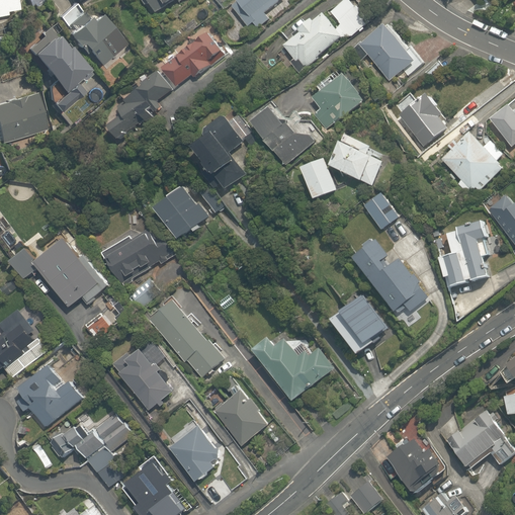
[(0,9),(13,6),(12,0),(0,0),(0,15),(0,9)]
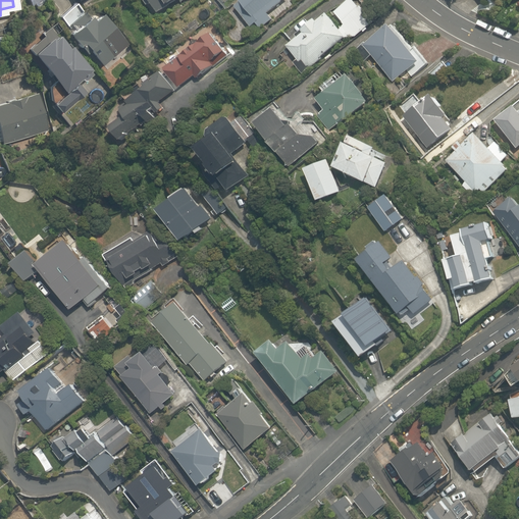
[(85,50),(98,64),(113,51),(108,46),(120,36),(98,11),(91,17),(74,0),(70,0),(56,14),(69,29),(63,35),(81,54),(85,50)]
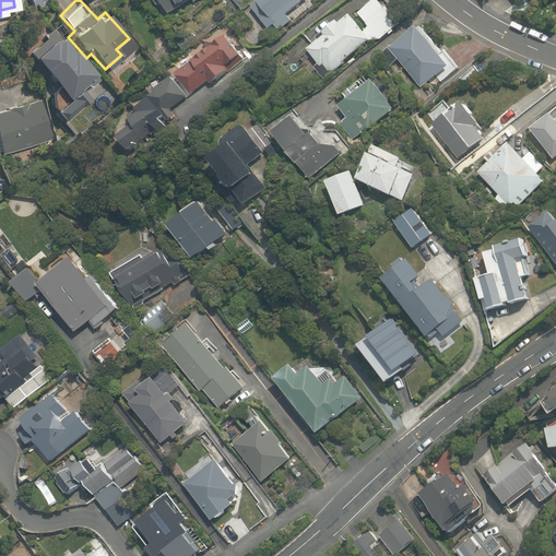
[(154,0),(166,15),(187,0),(154,0)]
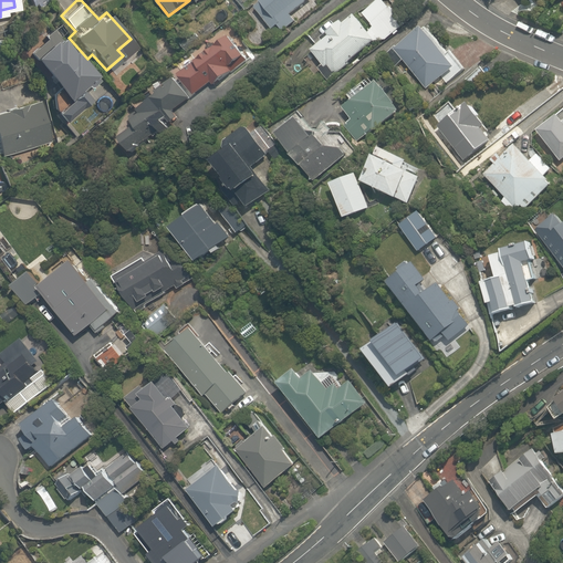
[(260,2),(252,8),(267,28),(273,23),(275,27),(291,16),(288,11),(302,0),(258,0),(260,2)]
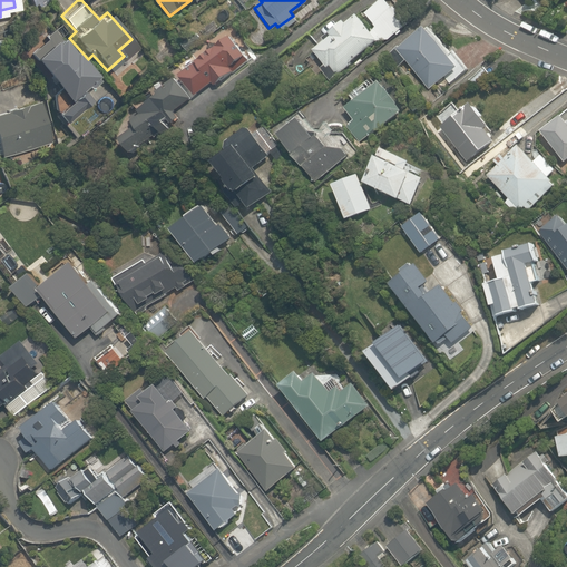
[(330,36),(311,50),(332,77),(382,38),(361,11),(349,20),(343,13),(323,28),(330,36)]
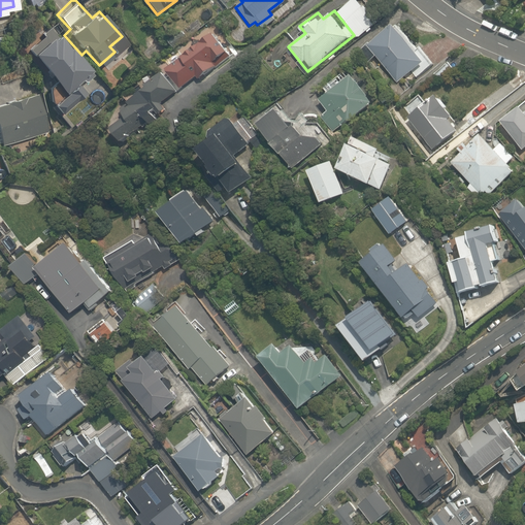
[(389,24),(365,43),(360,48),(368,59),(374,54),(396,79),(419,59),(389,24)]
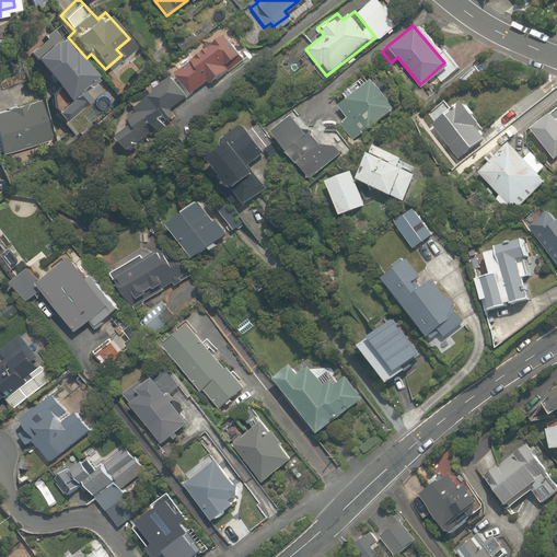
[(84,88),(97,76),(94,72),(57,32),(47,41),(44,36),(27,50),(32,55),(28,58),(67,101),(51,115),(59,124),(91,94),(84,88)]
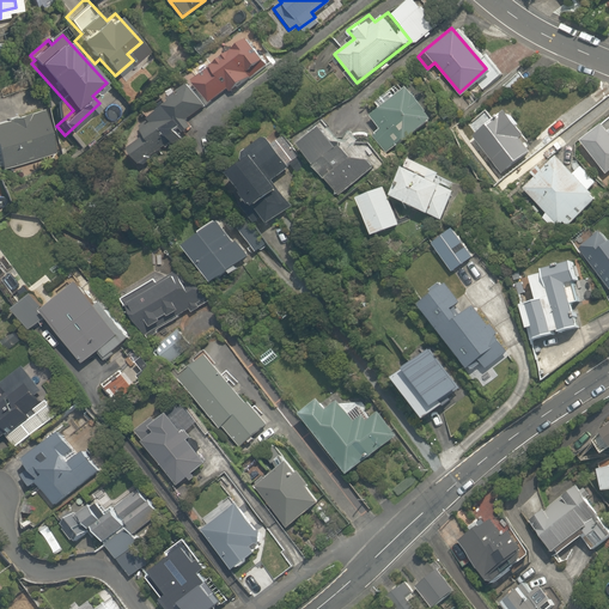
[(223,87),(226,91),(248,75),(244,71),(260,59),(243,36),(187,79),(203,102),(223,87)]
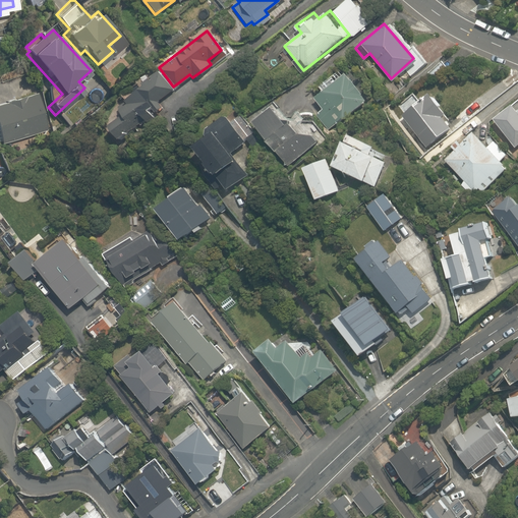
[(319,109),(311,114),(324,130),(367,98),(343,65),(315,85),(320,92),(310,98),(319,109)]
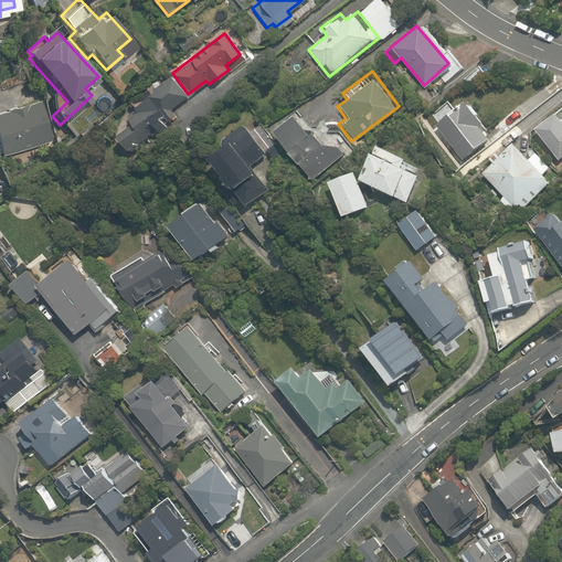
[(169,112),(187,97),(172,78),(136,107),(133,103),(122,110),(133,125),(117,138),(128,151),(155,131),(173,117),(169,112)]
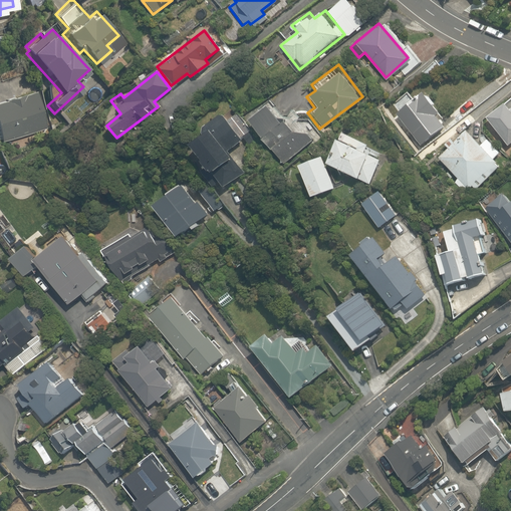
[(0,140),(40,126),(28,91),(0,100),(0,140)]
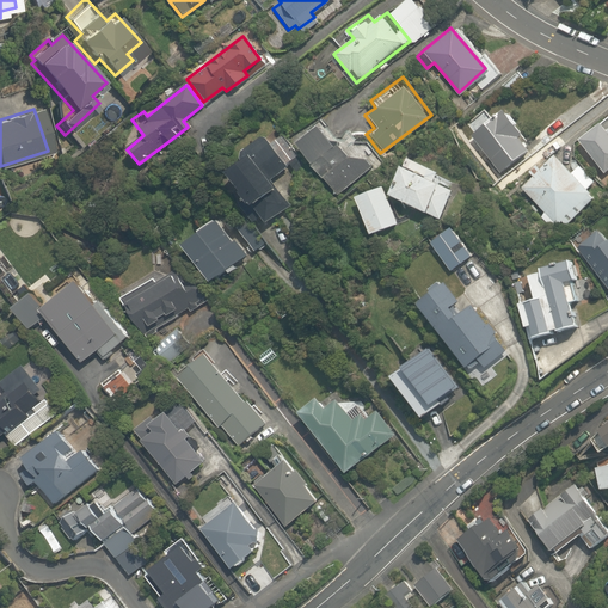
[(499,112),(470,134),(495,170),(526,148),(499,112)]
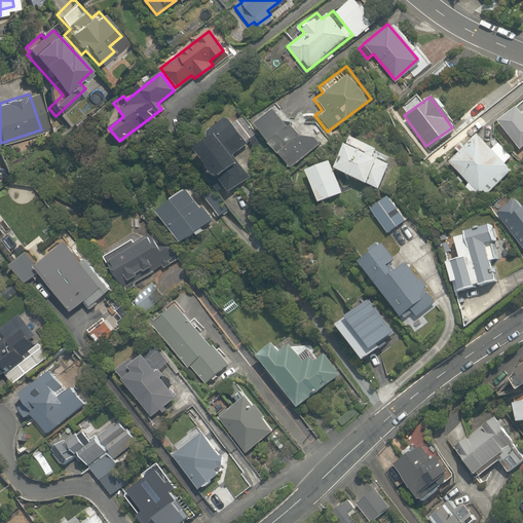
[(268,109),(264,105),(247,119),(288,171),(328,139),(311,118),(306,122),(296,109),(289,115),(277,102),(268,109)]
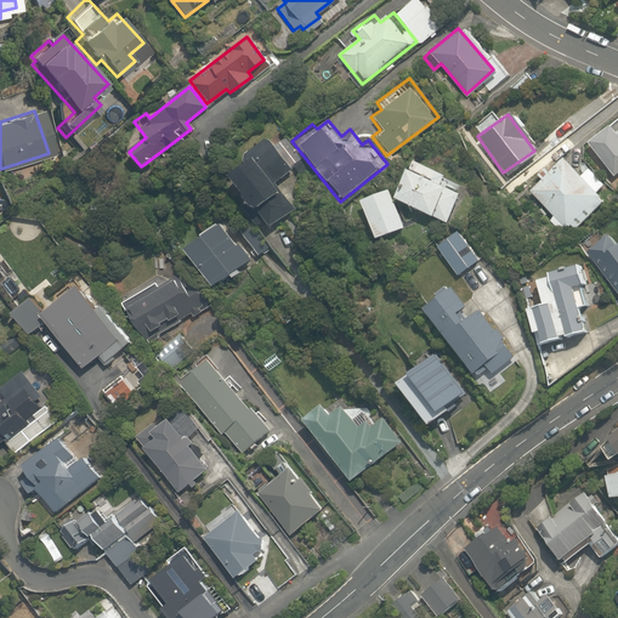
[(617,170),(617,139),(610,129),(588,147),(612,176),(617,170)]
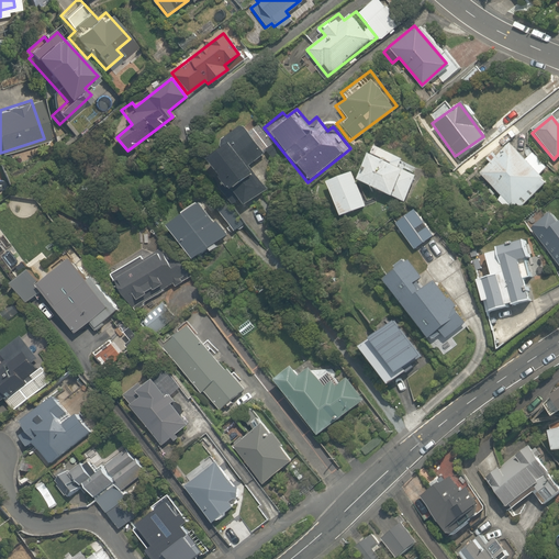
[(247,165),(265,151),(245,127),(242,123),(221,138),(225,144),(203,160),(241,207),(265,187),(247,165)]
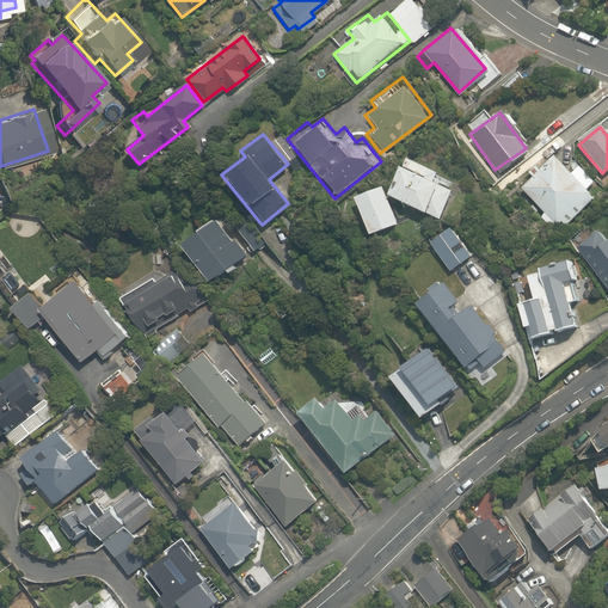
[(550,151),(515,185),(558,228),(593,192),(550,151)]
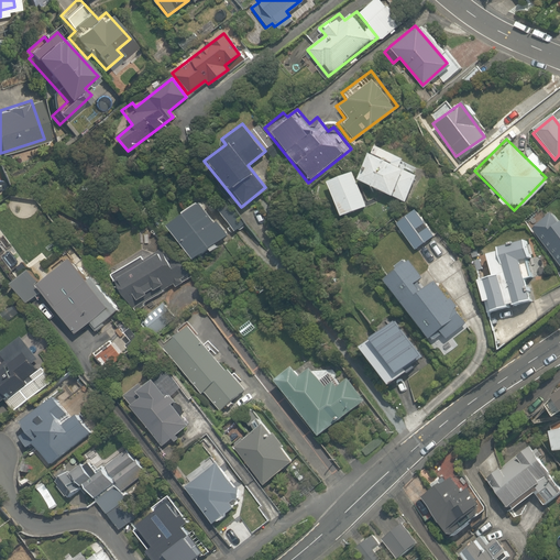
[(373,145),(358,177),(402,199),(418,167),(373,145)]
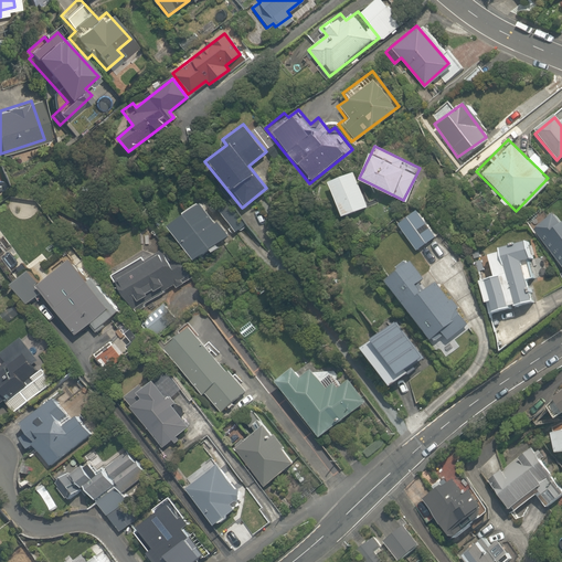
[(352,171),(326,180),(338,216),(364,208),(352,171)]
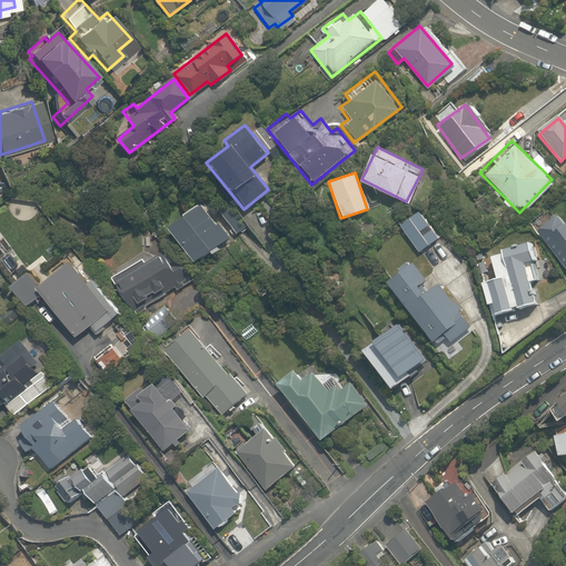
[(204,200),(167,228),(196,266),(232,238),(204,200)]
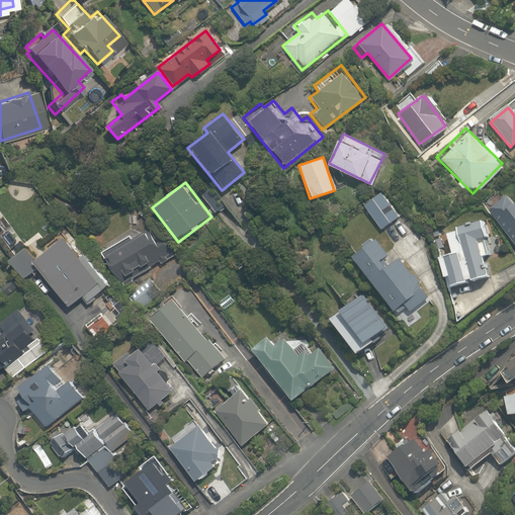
[(204,183),(196,190),(213,212),(223,205),(204,183)]
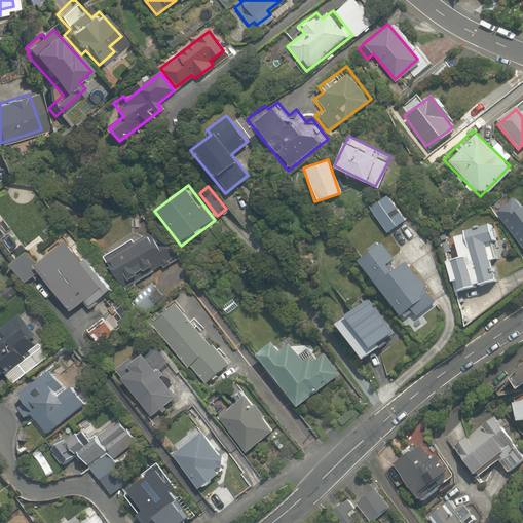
[(386,192),(366,208),(384,233),(405,218),(386,192)]
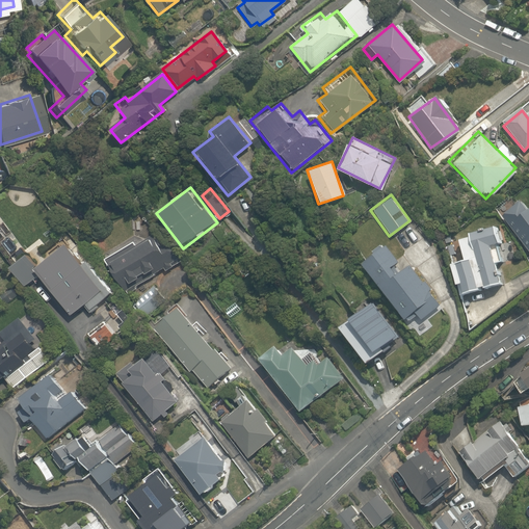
[(528,211),(528,212),(521,203),(501,217),(528,255),(528,211)]
